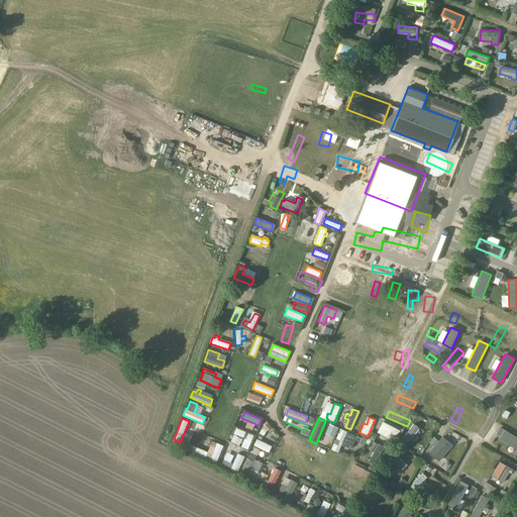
[(383,422),(381,427),(391,432),(390,435),(394,437),(396,435),(397,436),(400,430),(383,422)]
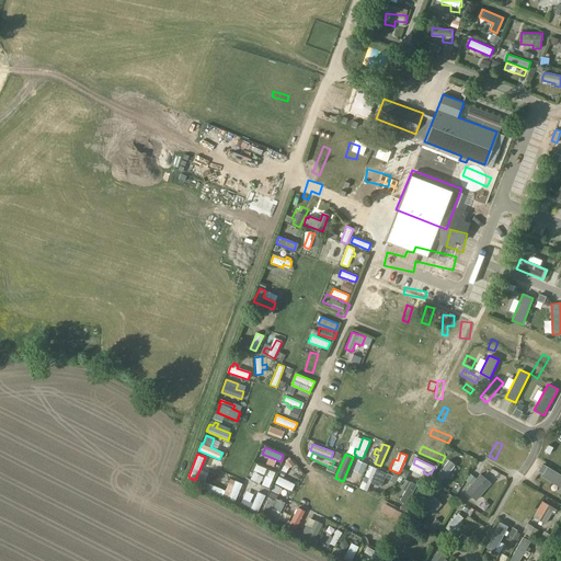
[(455,465),(449,459),(437,474),(443,479),(446,476),(450,478),(453,474),(449,471),(455,465)]
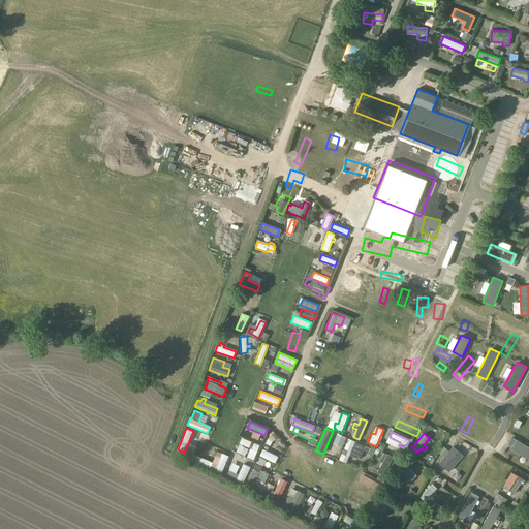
[(259,446),(242,438),(239,444),(250,449),(247,458),(253,461),(259,446)]
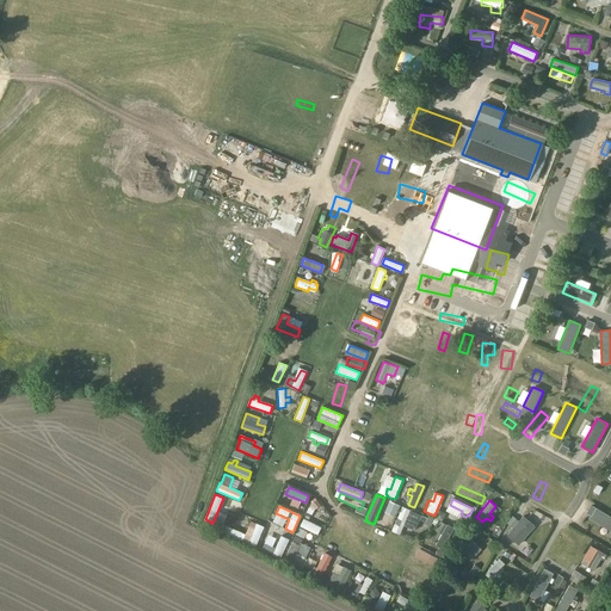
[(402,507),(393,531),(400,535),(409,510),(402,507)]
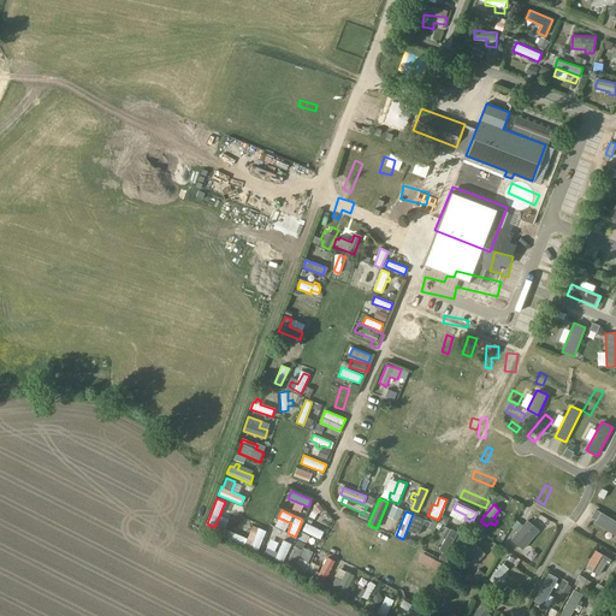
[(615,535),(615,521),(599,513),(593,523),(615,535)]
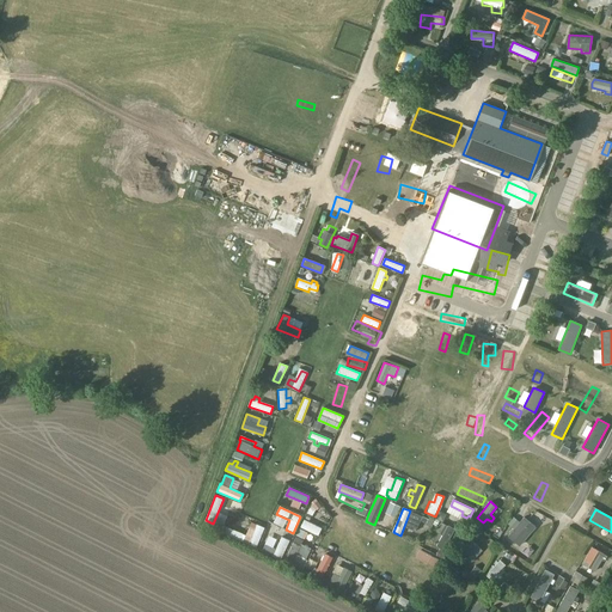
[(508,536),(520,545),(536,527),(524,518),(508,536)]
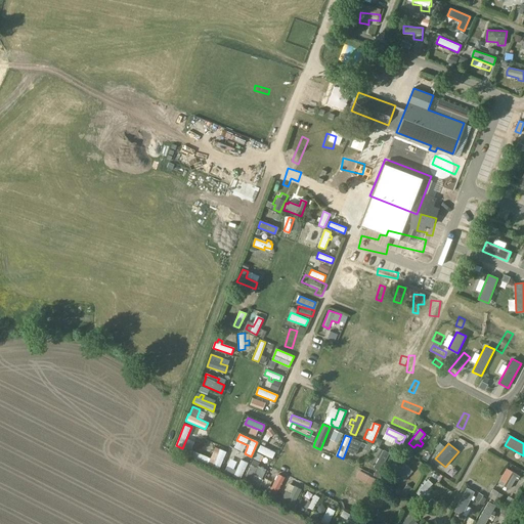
[(257,451),(272,459),(275,452),(261,445),(257,451)]
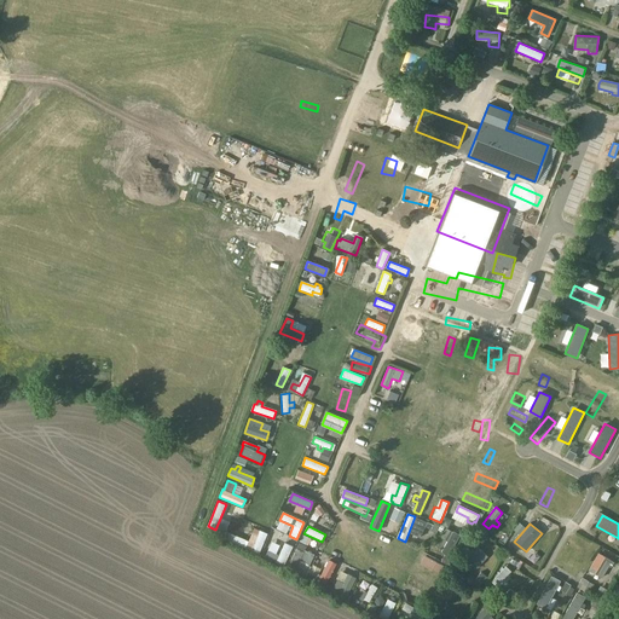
[(460,534),(452,530),(452,531),(446,528),(443,537),(447,541),(441,551),(449,555),(460,534)]
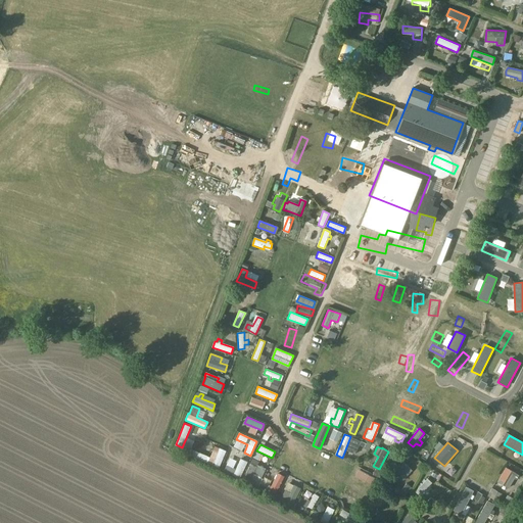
[(219,448),(211,466),(219,469),(226,452),(219,448)]
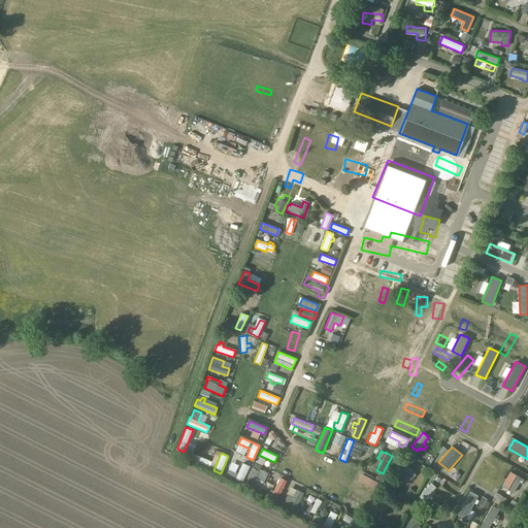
[(250,466),(243,463),(235,481),(242,484),(250,466)]
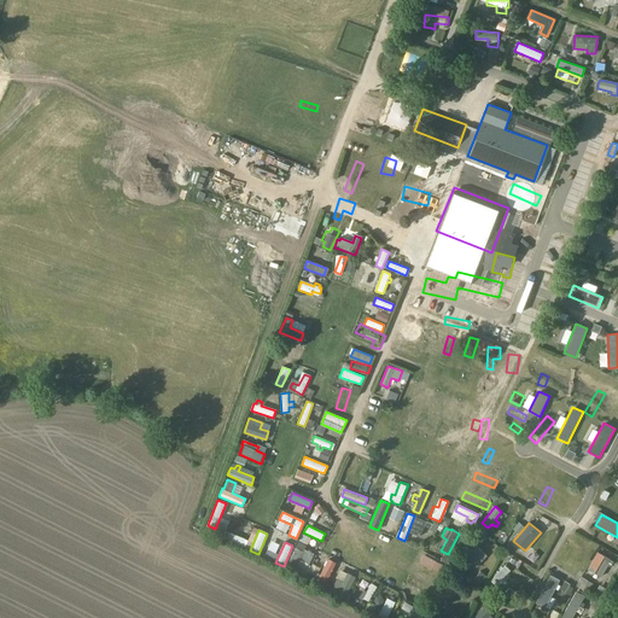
[(459,563),(465,567),(470,563),(476,567),(487,555),(476,544),(459,563)]
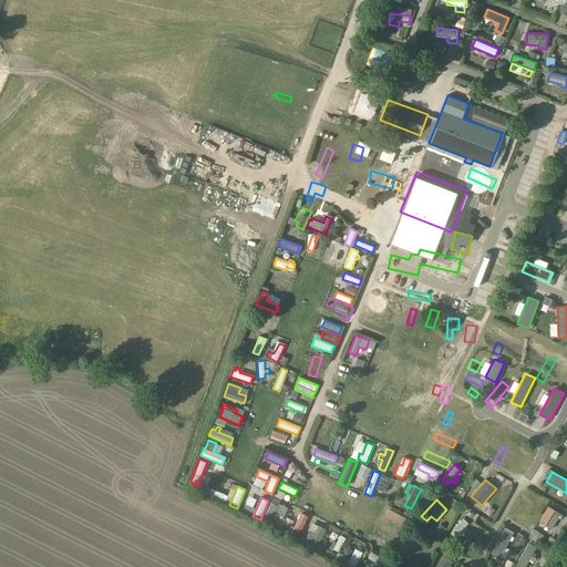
[(282,517),(288,508),(279,504),(278,505),(272,503),(264,519),(270,523),(275,514),(282,517)]
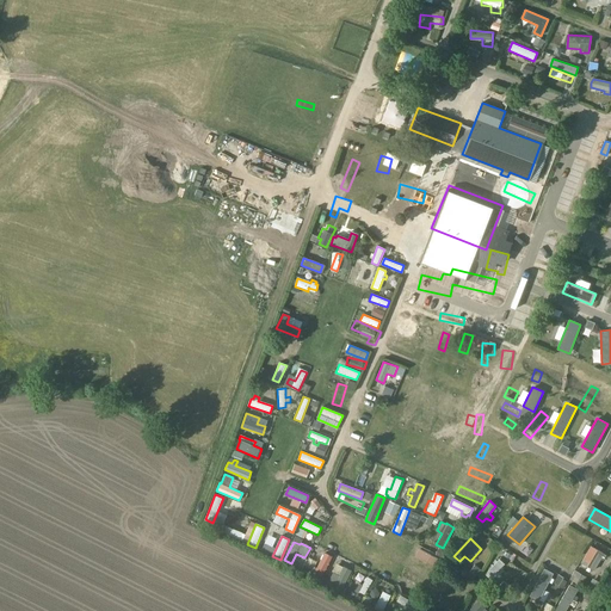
[(561,547),(550,566),(557,569),(568,551),(561,547)]
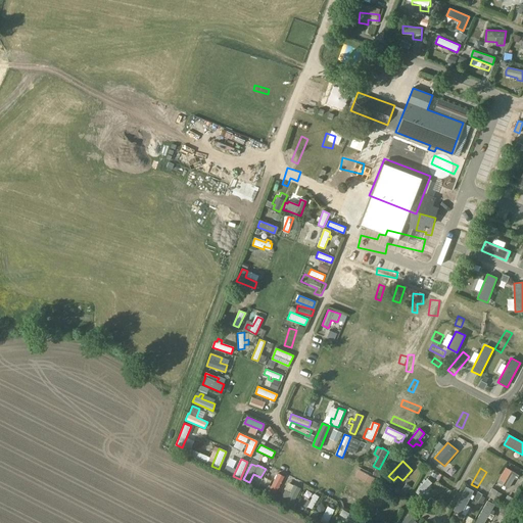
[(517,478),(518,475),(517,474),(507,468),(497,482),(509,488),(515,477),(517,478)]
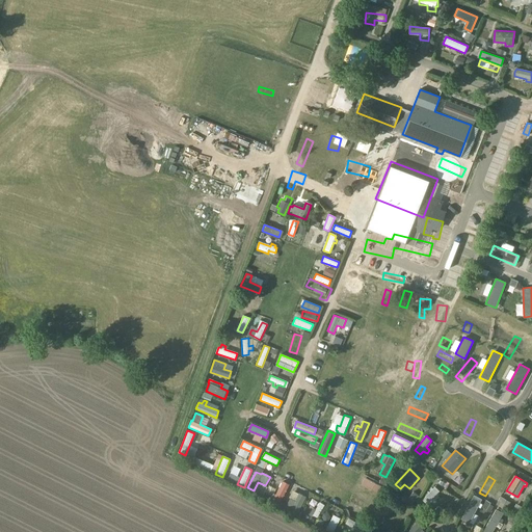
[(277,506),(289,485),(283,482),(275,495),(273,494),(269,501),(272,502),(271,503),(277,506)]
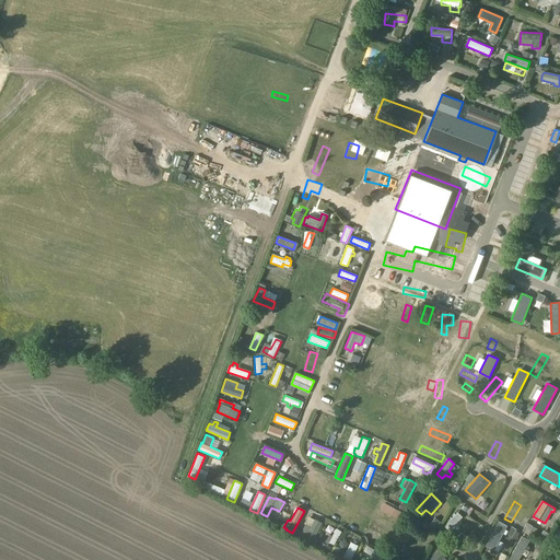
[(450,531),(463,516),(457,512),(444,526),(450,531)]
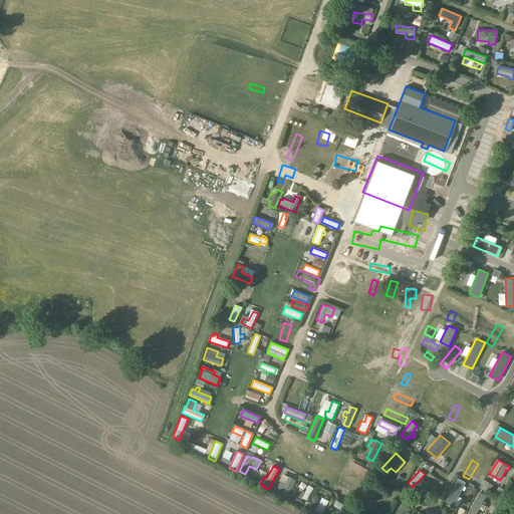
[(286,497),(295,480),(289,477),(285,484),(280,482),(275,491),(286,497)]
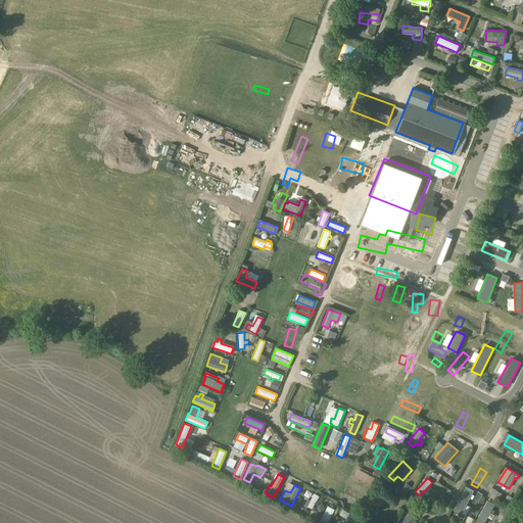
[(312,509),(319,496),(315,493),(311,501),(308,500),(304,506),(306,508),(307,506),(312,509)]
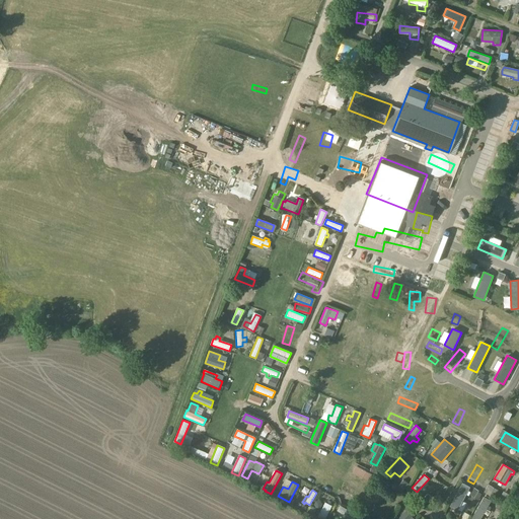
[(346,490),(341,497),(355,507),(360,501),(346,490)]
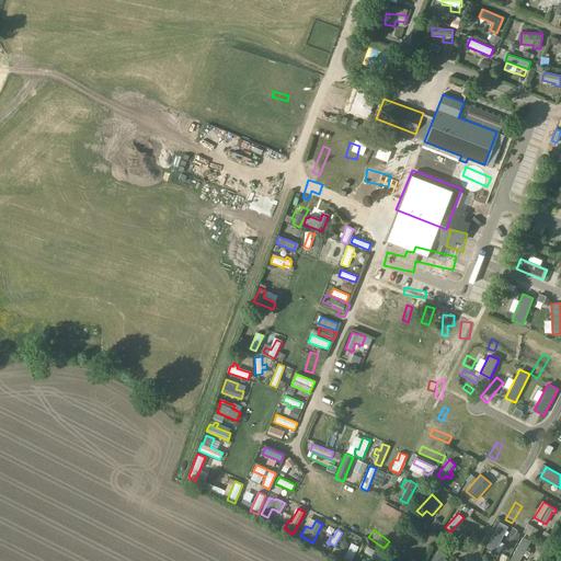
[(485,548),(493,552),(503,533),(495,529),(485,548)]
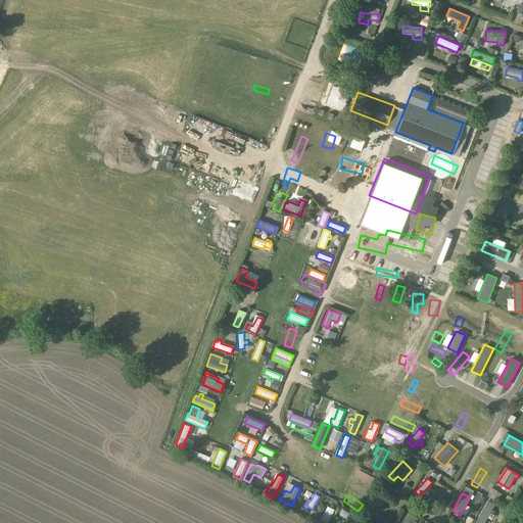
[(492,515),(494,512),(491,510),(494,504),(488,501),(475,522),(477,522),(483,522),(489,513),(492,515)]
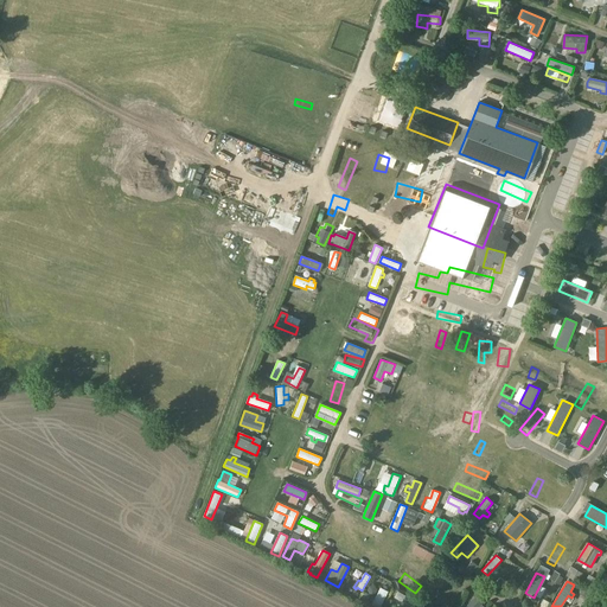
[(381,588),(372,605),(376,606),(379,606),(388,592),(381,588)]
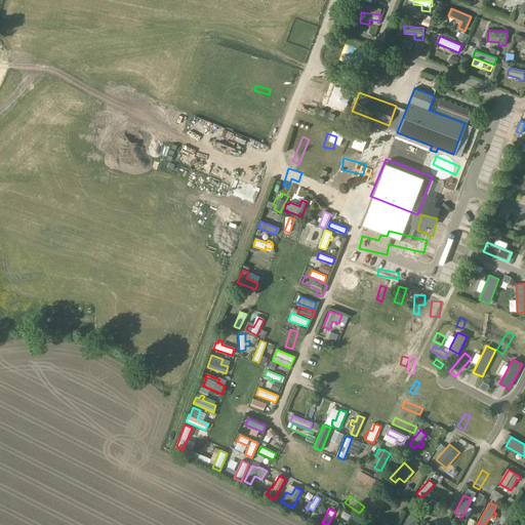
[(373,510),(369,518),(380,524),(385,515),(373,510)]
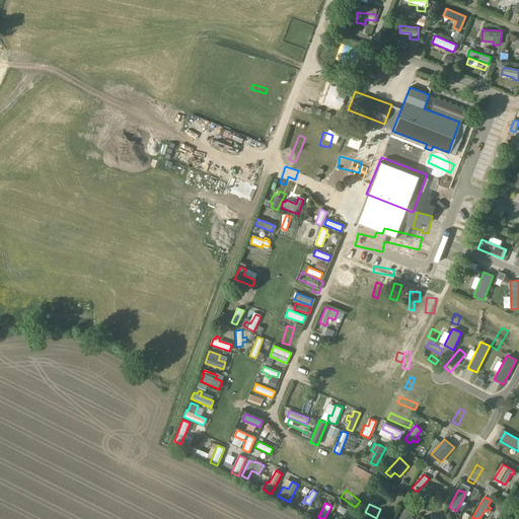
[(341,506),(338,510),(348,516),(345,518),(353,518),(356,515),(341,506)]
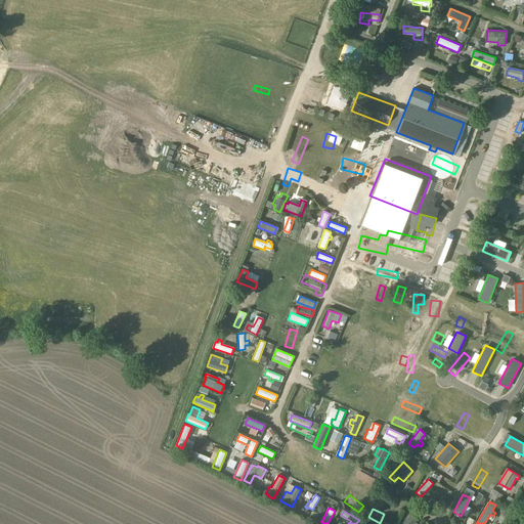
[(385,523),(390,517),(385,514),(378,523),(385,523)]
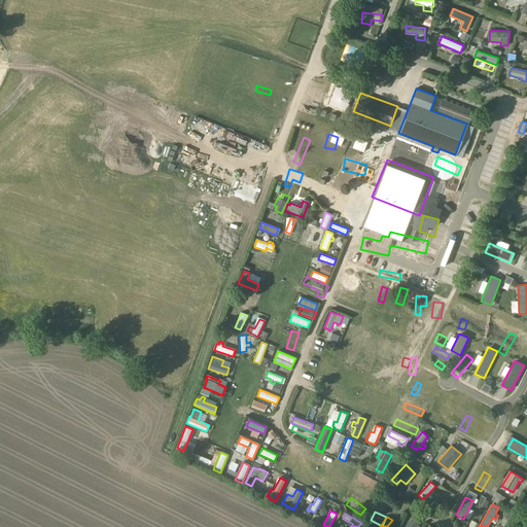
[(420,526),(418,525),(419,523),(413,518),(403,526),(420,526)]
